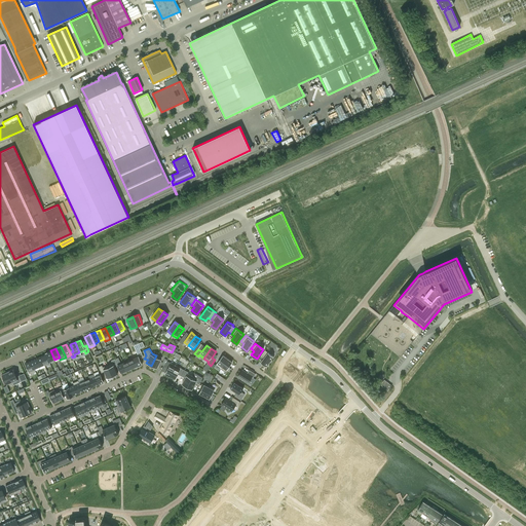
[(45,353),(49,362),(54,360),(50,350),(47,352),(45,353)]
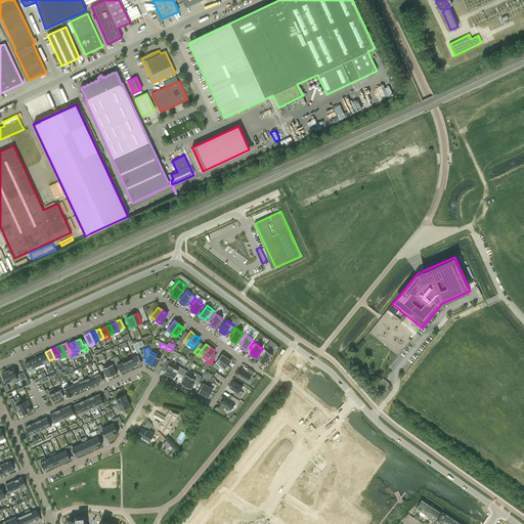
[(264,349),(260,355),(263,357),(260,360),(265,364),(272,355),(264,349)]
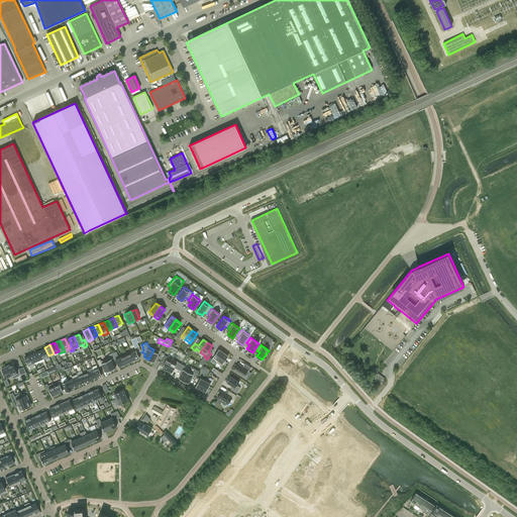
[(48,355),(44,347),(39,350),(43,358),(43,359),(49,357),(48,355)]
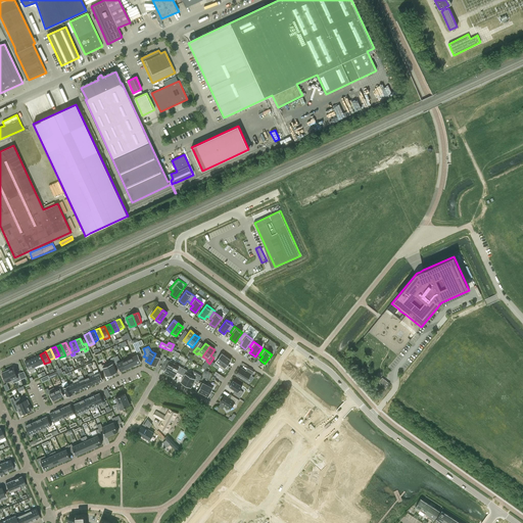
[(141,363),(137,352),(132,355),(136,365),(141,363)]
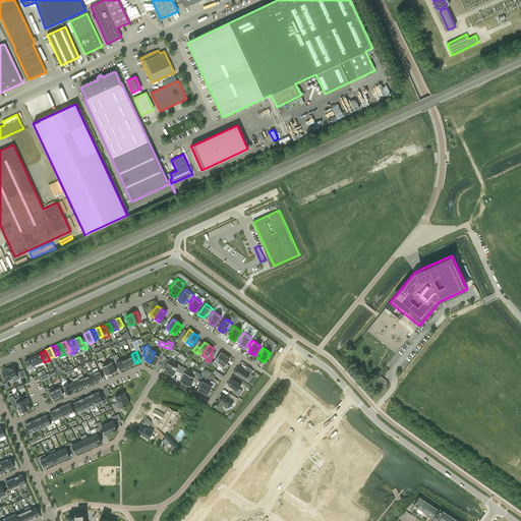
[(155,352),(150,362),(155,364),(161,354),(156,351),(155,352)]
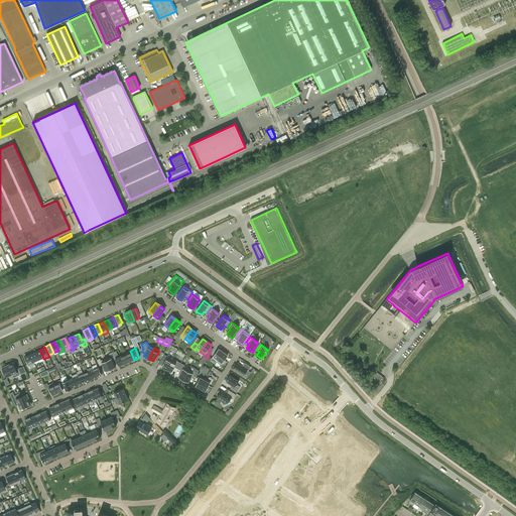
[(213,357),(217,361),(224,352),(219,349),(213,357)]
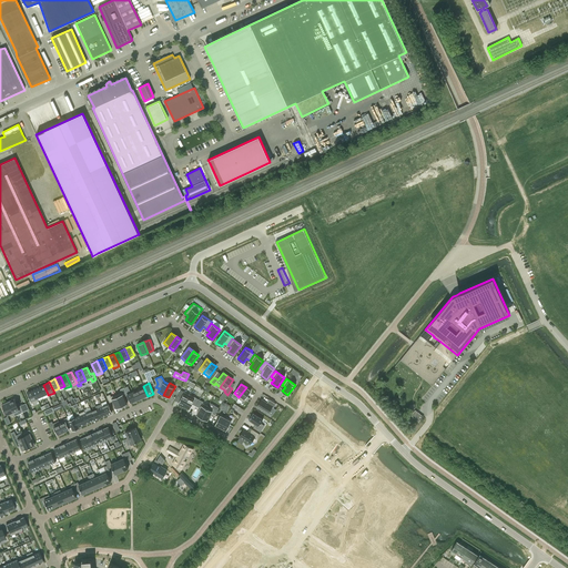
[(48,394),(43,385),(38,387),(42,396),(48,394)]
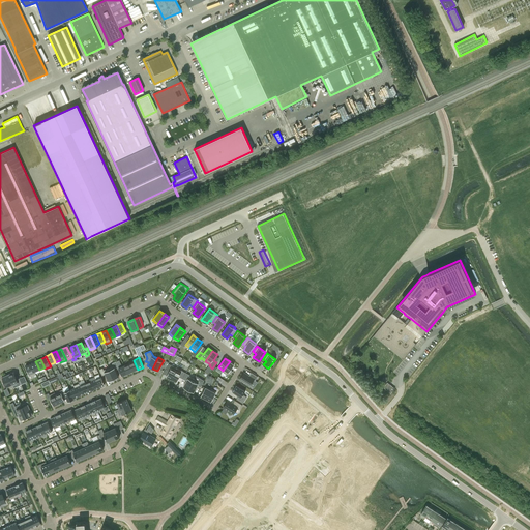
[(133,372),(138,370),(134,360),(128,362),(128,363),(133,372)]
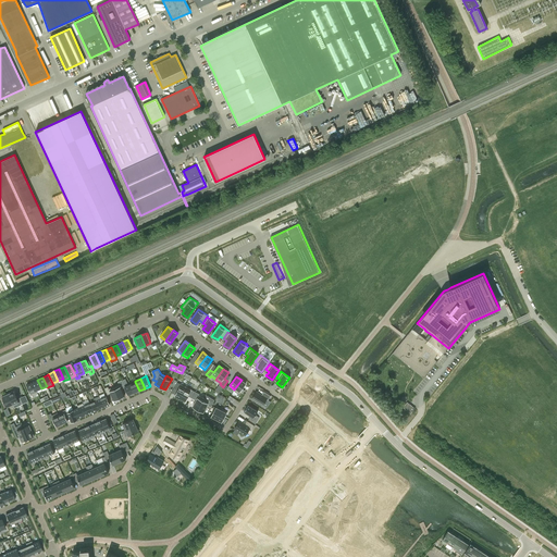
[(41,388),(37,380),(33,382),(37,391),(41,388)]
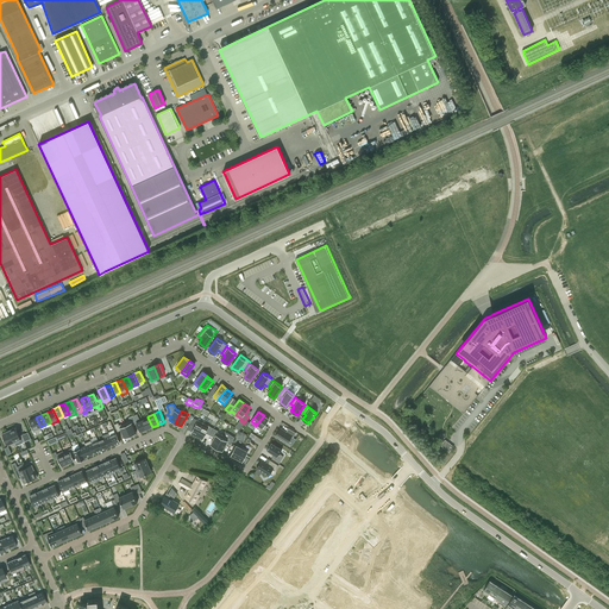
[(133,415),(130,416),(131,420),(125,422),(131,435),(137,432),(133,425),(136,422),(133,415)]
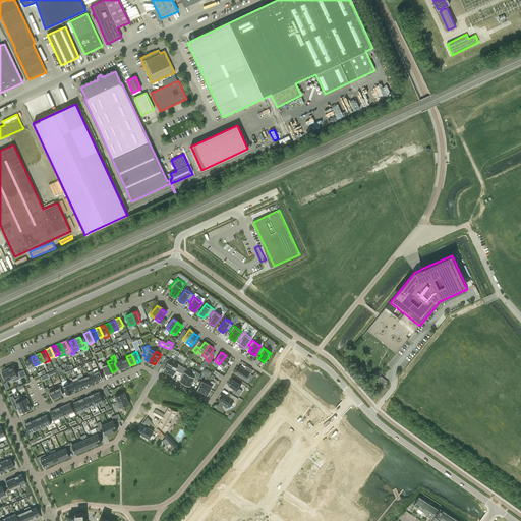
[(226,355),(219,364),(219,365),(223,368),(225,366),(226,364),(230,358),(226,355)]
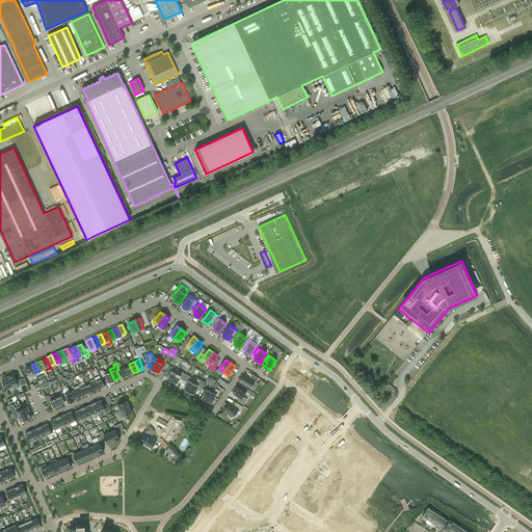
[(35,375),(35,373),(31,365),(26,367),(29,375),(27,376),(28,378),(35,375)]
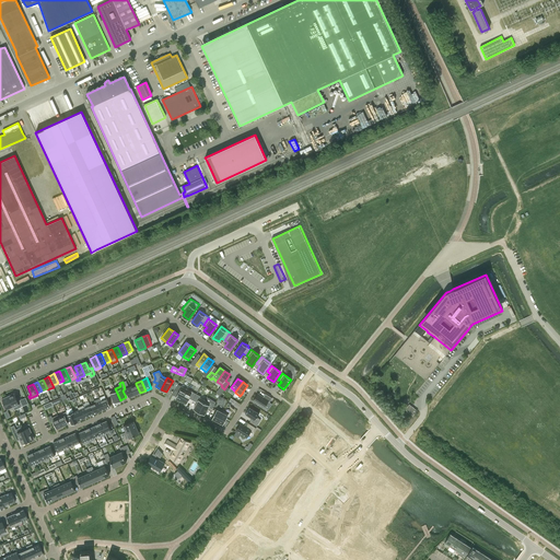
[(135,395),(140,393),(136,384),(130,386),(135,395)]
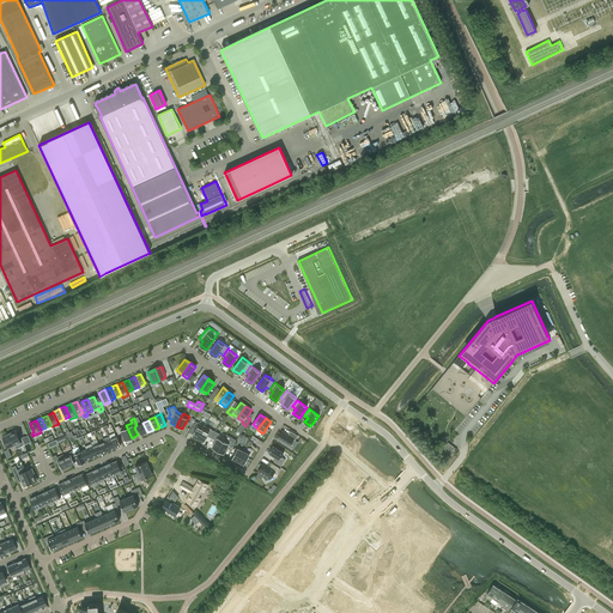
[(195,420),(192,428),(195,429),(193,436),(199,438),(205,426),(199,423),(195,420)]
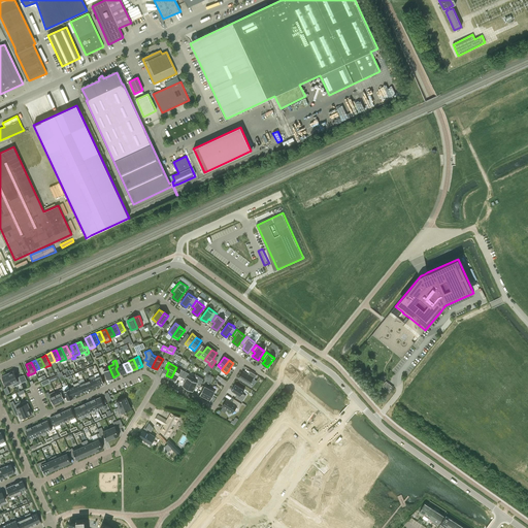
[(122,375),(127,372),(123,364),(118,366),(122,375)]
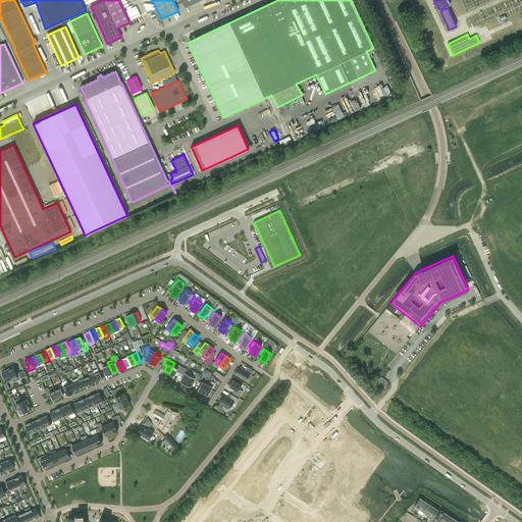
[(102,364),(101,363),(98,364),(101,370),(103,368),(106,375),(112,373),(107,362),(102,364)]
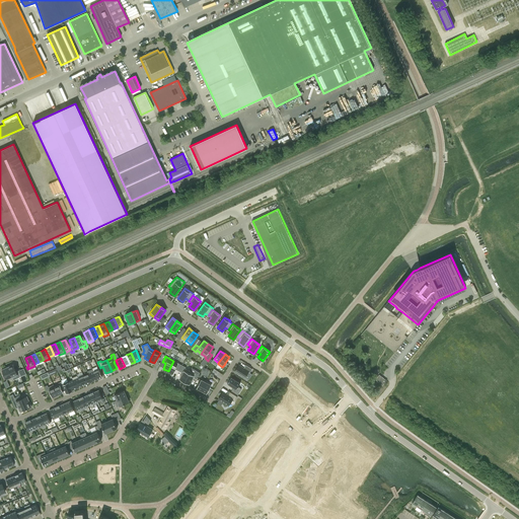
[(173,361),(168,371),(173,374),(175,369),(179,371),(182,365),(173,361)]
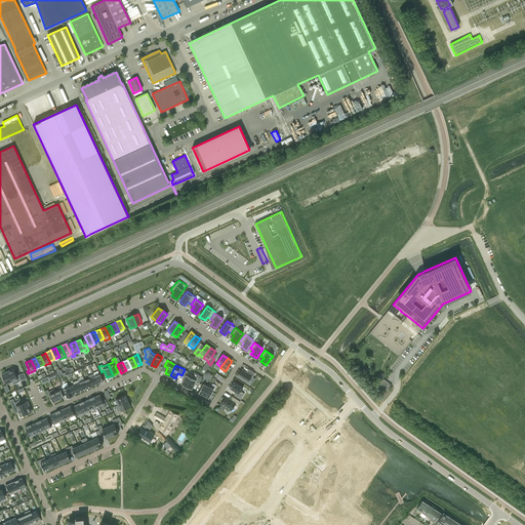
[(18,379),(13,368),(7,371),(12,381),(18,379)]
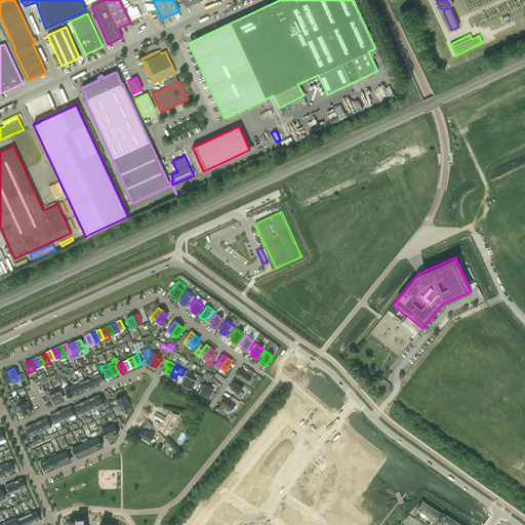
[(185,369),(182,375),(185,377),(182,384),(187,387),(192,375),(187,372),(188,371),(185,369)]
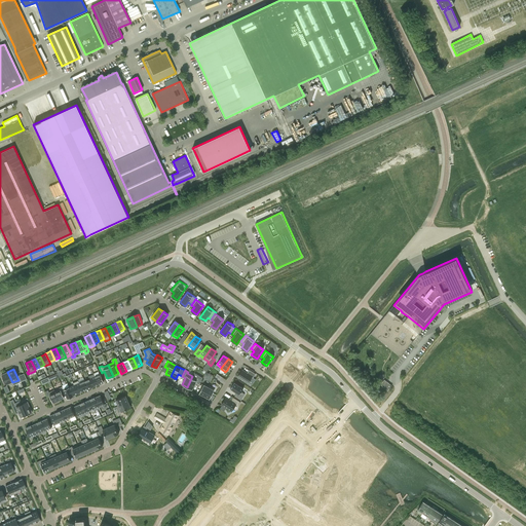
[(242,370),(238,377),(248,383),(252,377),(253,377),(256,374),(250,370),(248,373),(242,370)]
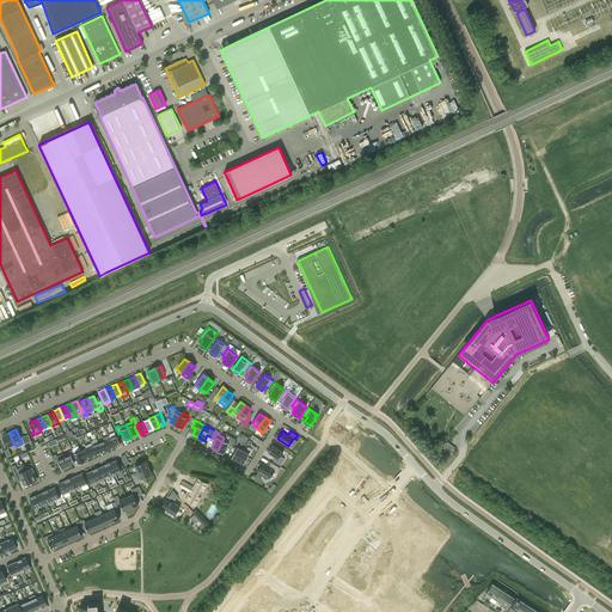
[(14,445),(8,433),(2,435),(7,448),(14,445)]
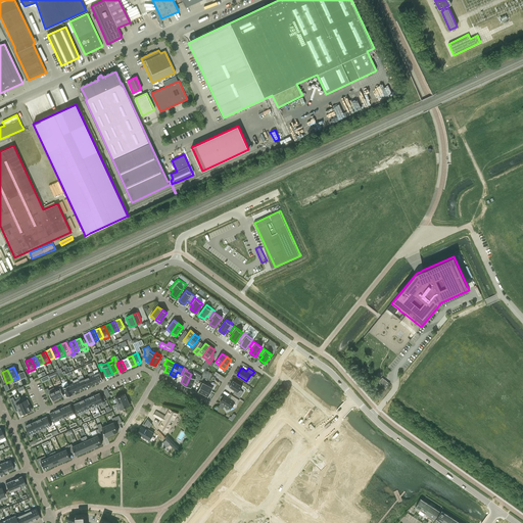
[(20,379),(27,377),(25,371),(20,373),(20,372),(18,373),(18,374),(20,379)]
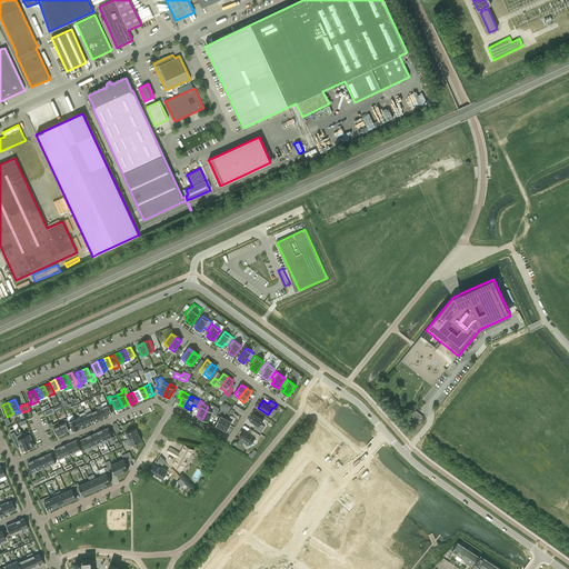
[(101,419),(107,417),(102,407),(101,405),(96,407),(97,410),(101,419)]
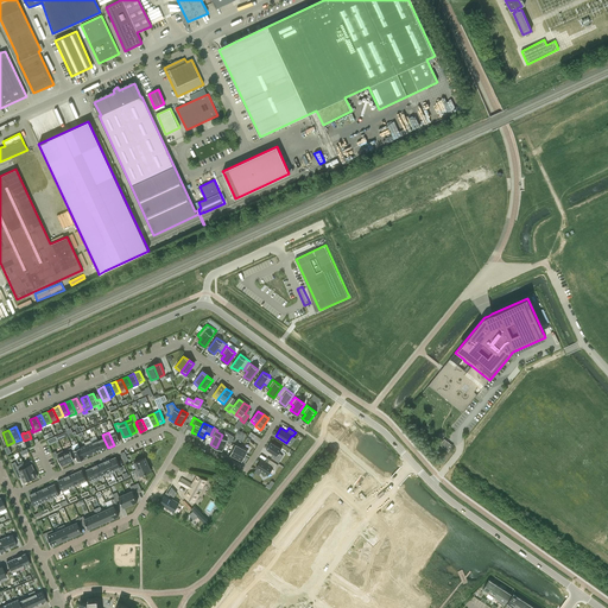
[(120,442),(115,432),(109,435),(114,445),(120,442)]
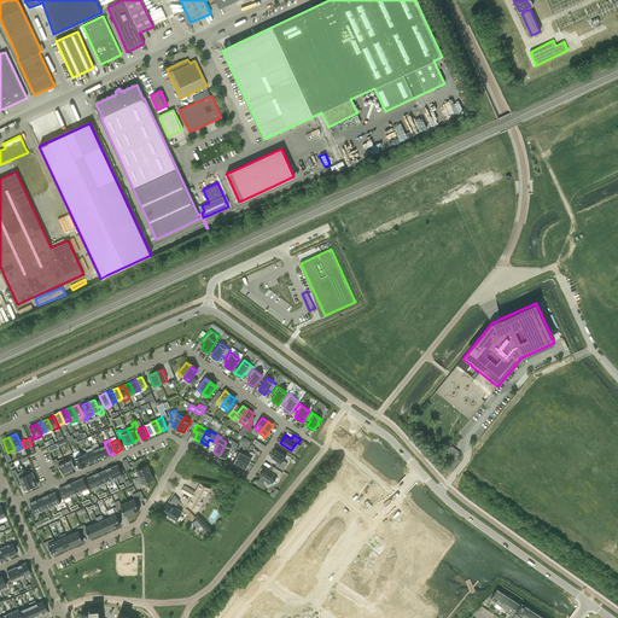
[(226,442),(220,455),(226,458),(229,452),(231,449),(234,452),(238,444),(234,442),(232,445),(226,442)]
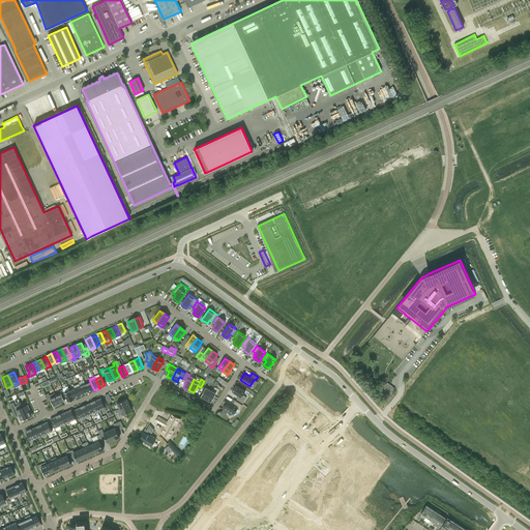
[(94,390),(90,382),(85,384),(89,392),(94,390)]
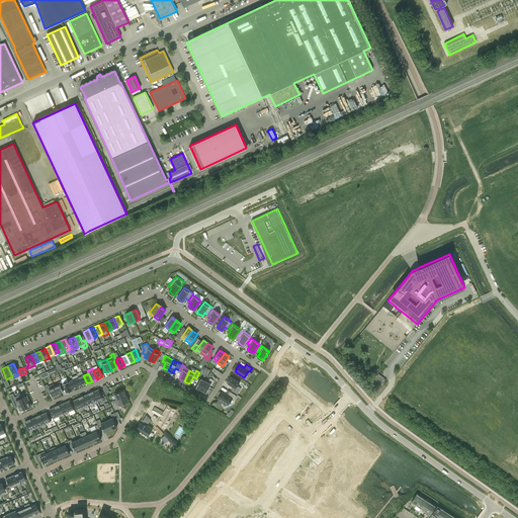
[(382,376),(378,373),(374,378),(381,384),(385,379),(382,376)]
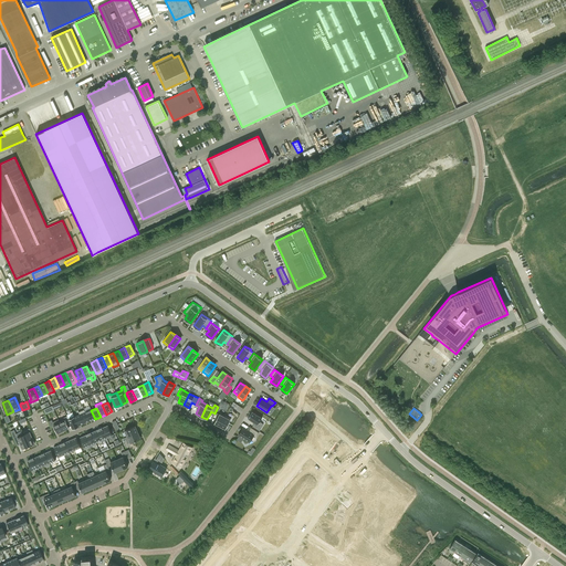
[(84,423),(90,421),(85,412),(84,409),(79,411),(80,415),(84,423)]
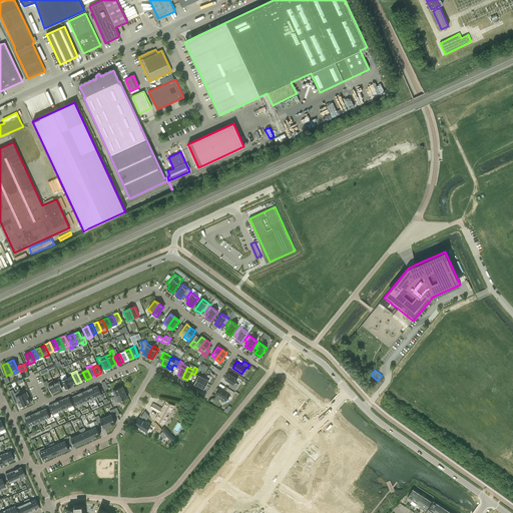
[(85,380),(82,372),(77,374),(81,382),(85,380)]
